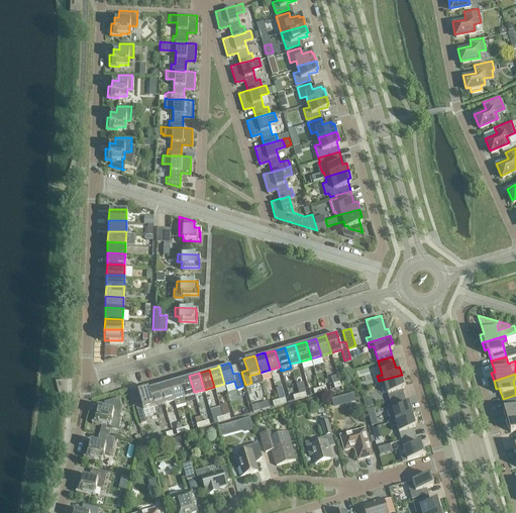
[(385,385),(389,399),(404,395),(400,384),(404,383),(402,375),(379,381),(380,386),(385,385)]
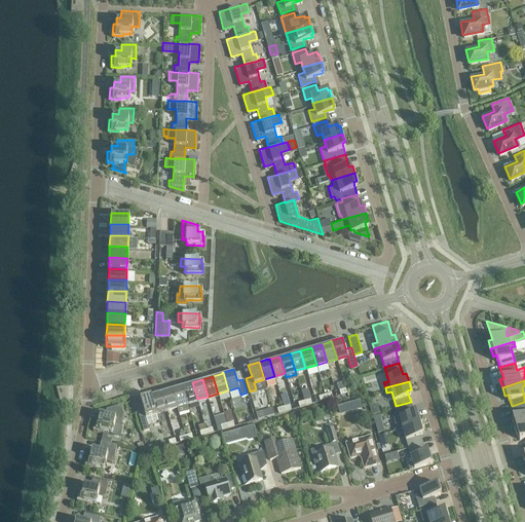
[(192,382),(182,384),(187,402),(197,399),(192,382)]
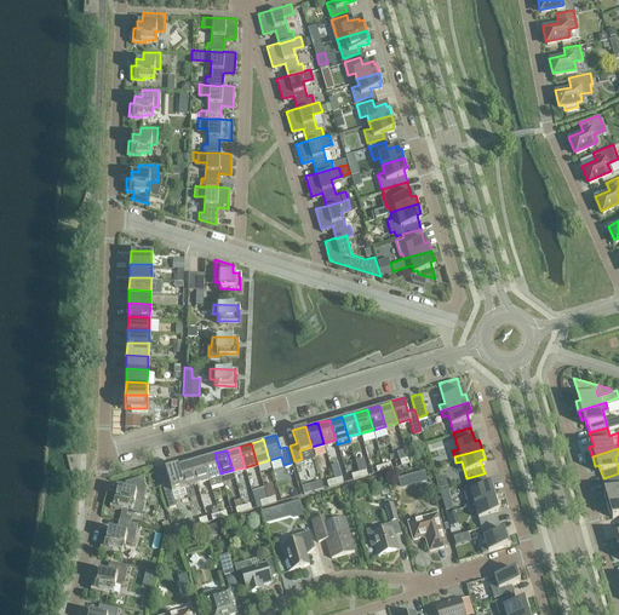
[(215,453),(202,457),(208,477),(210,484),(222,481),(221,473),(215,453)]
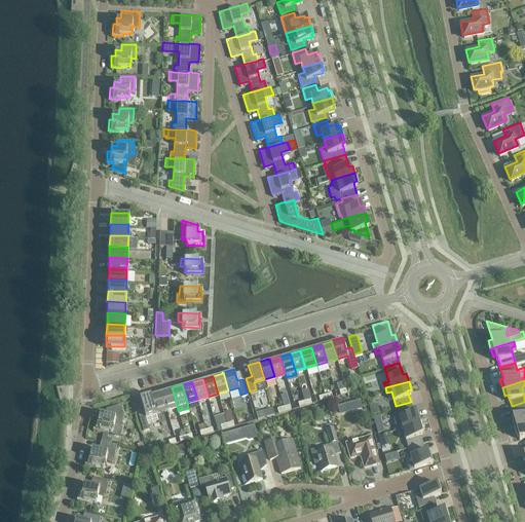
[(172,387),(161,390),(166,408),(177,405),(172,387)]
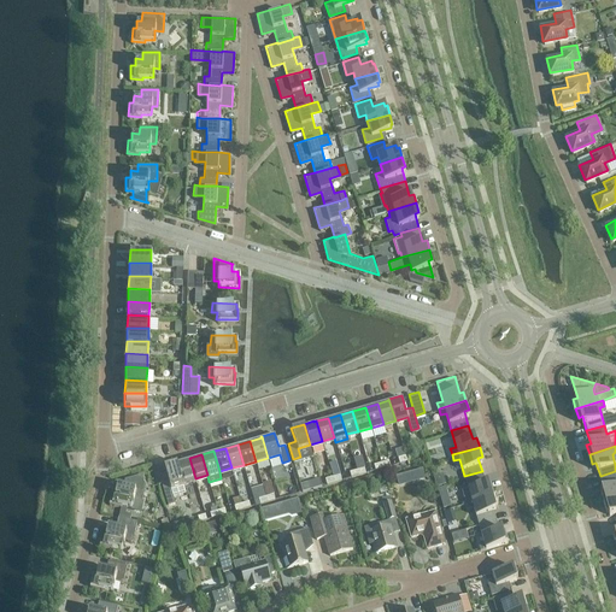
[(195,478),(189,458),(186,459),(186,458),(176,462),(182,482),(183,482),(195,478)]
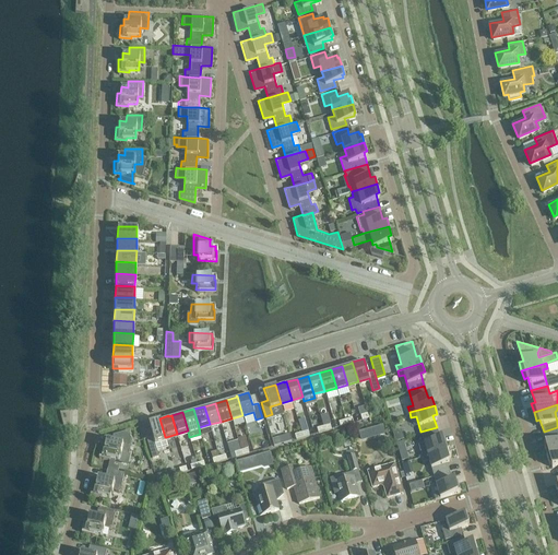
[(165,437),(159,418),(149,422),(152,434),(145,436),(147,441),(152,456),(158,453),(156,447),(168,444),(166,437),(165,437)]
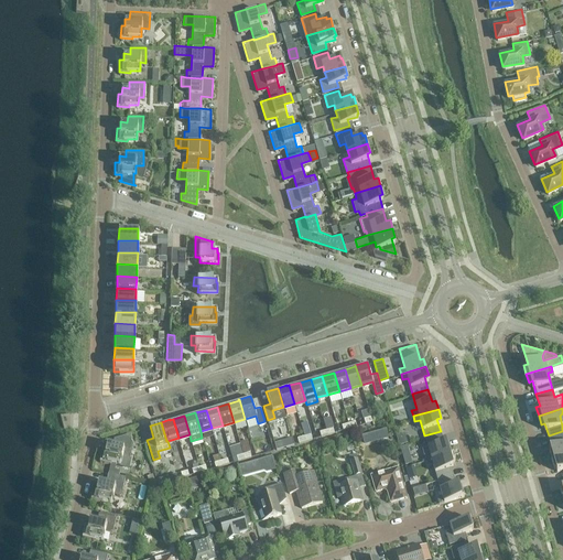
[(386,427),(378,429),(380,438),(388,435),(386,427)]
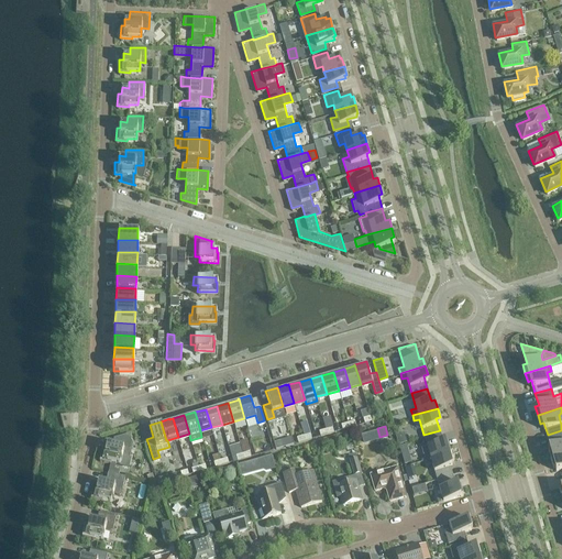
[(101,447),(99,459),(110,461),(110,459),(127,463),(132,441),(129,430),(113,436),(111,442),(107,441),(106,448),(101,447)]
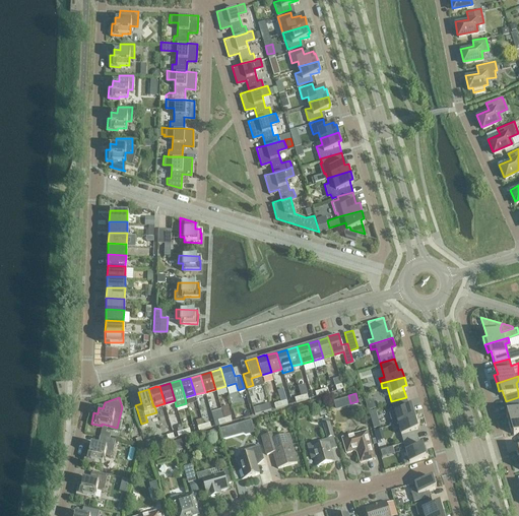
[(389,411),(392,423),(415,415),(412,407),(409,408),(406,397),(391,401),(394,410),(389,411)]
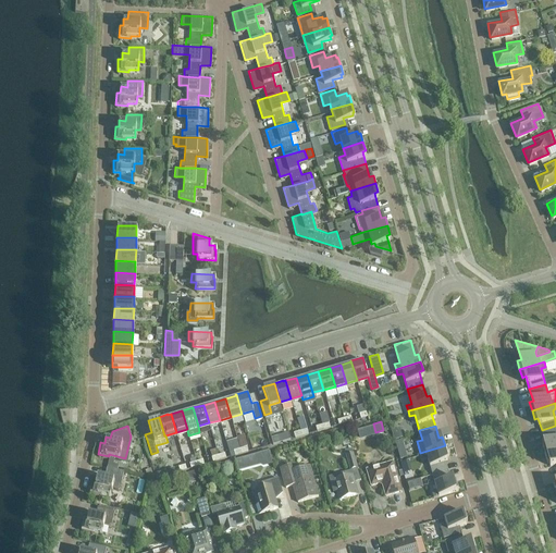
[(555,426),(542,430),(547,452),(555,449),(555,426)]
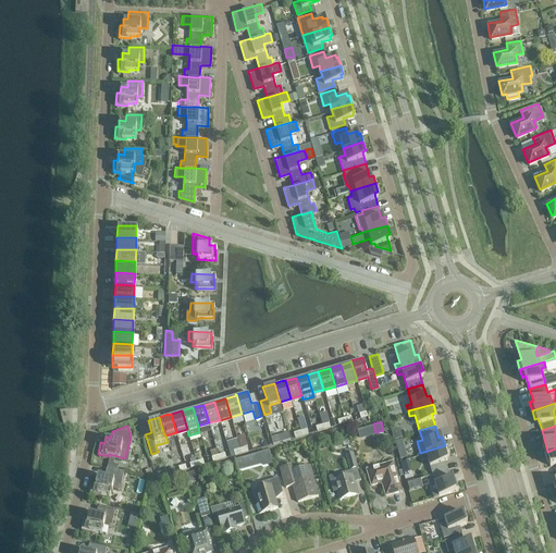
[(427,456),(431,472),(447,467),(444,455),(447,454),(445,445),(420,453),(422,458),(427,456)]
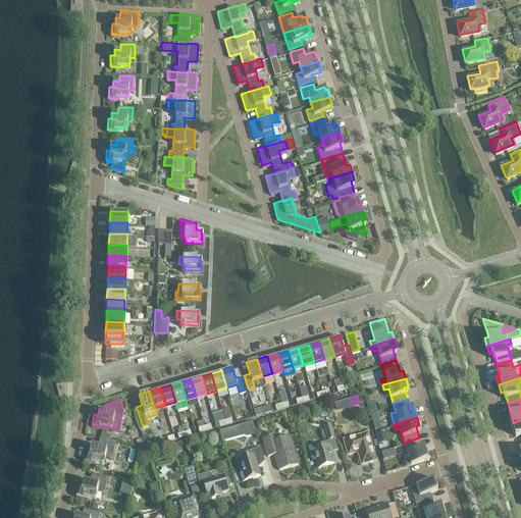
[(520,420),(513,423),(510,424),(512,431),(514,431),(515,433),(520,431),(520,420)]
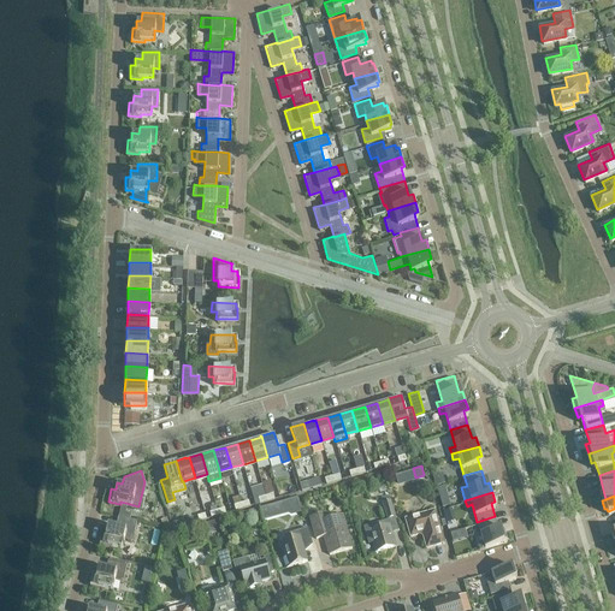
[(383,504),(386,516),(394,514),(390,502),(383,504)]
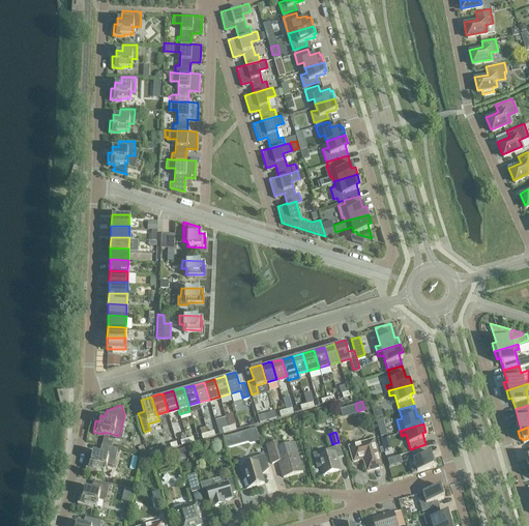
[(363,459),(366,469),(381,464),(373,437),(348,444),(352,459),(361,457),(361,456),(363,457),(364,459),(363,459)]
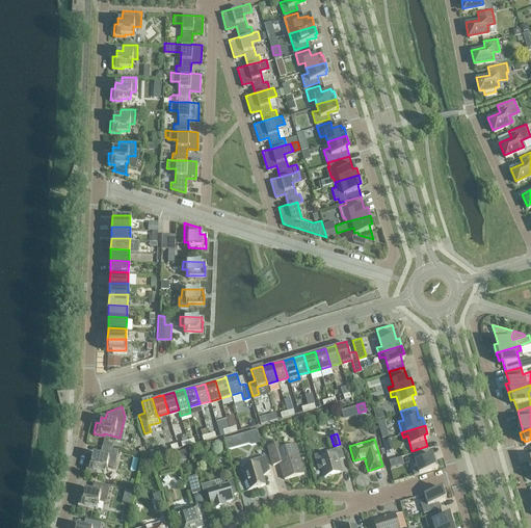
[(279,460),(284,477),(303,471),(295,442),(279,447),(276,441),(266,444),(272,463),(279,460)]
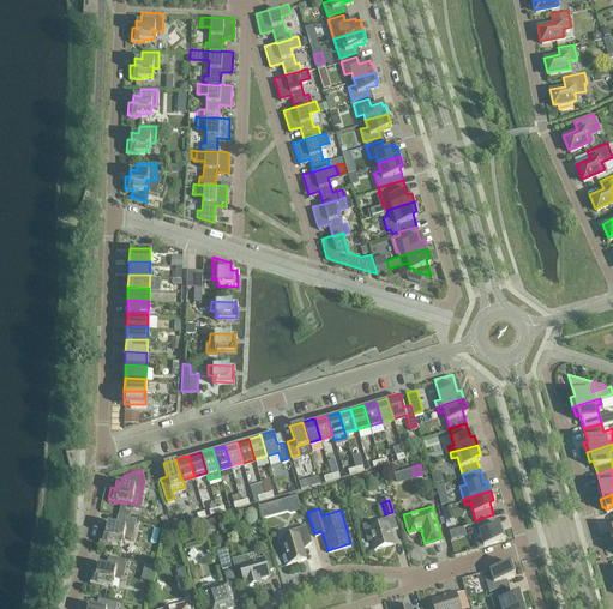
[(98,541),(110,543),(112,541),(121,543),(122,535),(131,536),(136,516),(116,512),(114,523),(107,522),(106,529),(102,528),(98,541)]
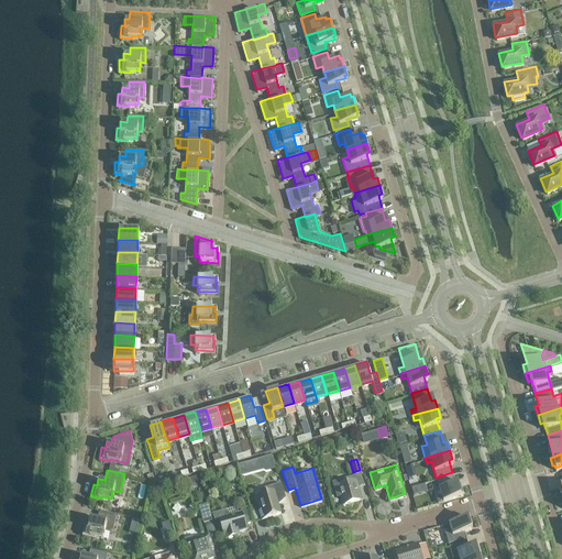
[(360,470),(353,472),(332,478),(337,493),(339,493),(342,502),(359,496),(355,488),(357,488),(357,484),(363,482),(360,470)]
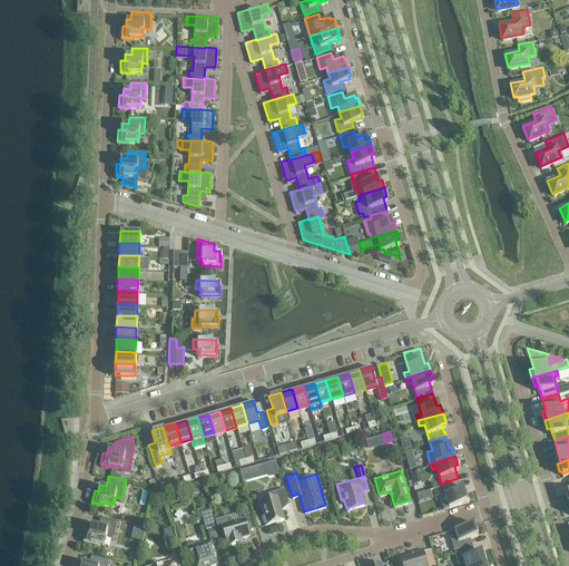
[(458,478),(441,484),(447,499),(441,500),(443,507),(468,499),(466,490),(461,491),(458,478)]
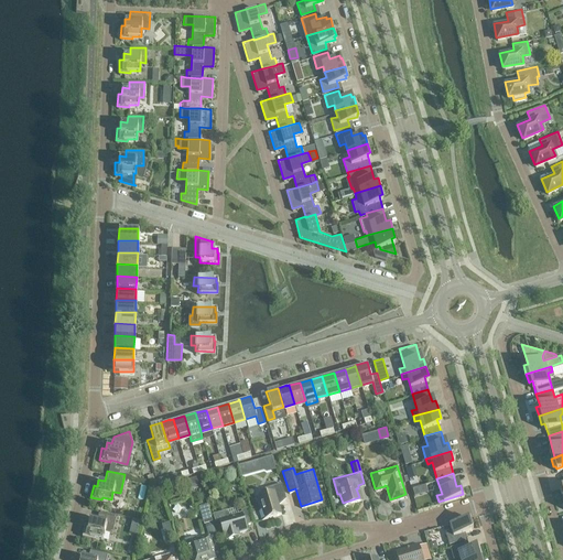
[(260,516),(261,517),(280,512),(277,499),(285,496),(281,481),(263,486),(266,491),(258,493),(261,507),(258,508),(260,516)]
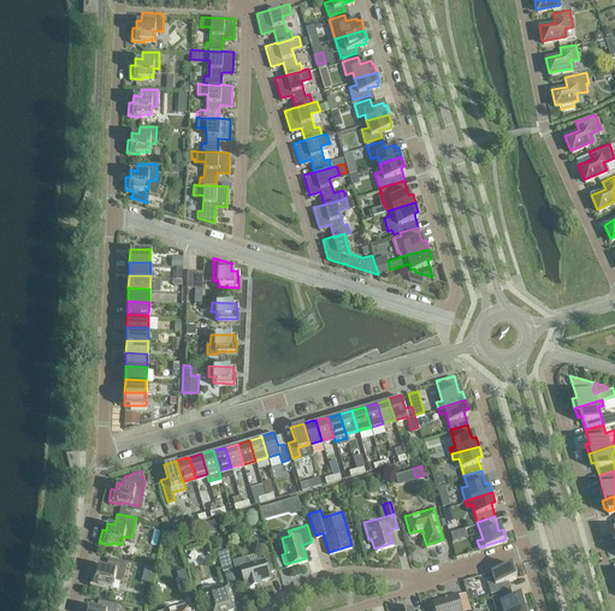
[(217,551),(222,569),(231,567),(225,547),(217,551)]
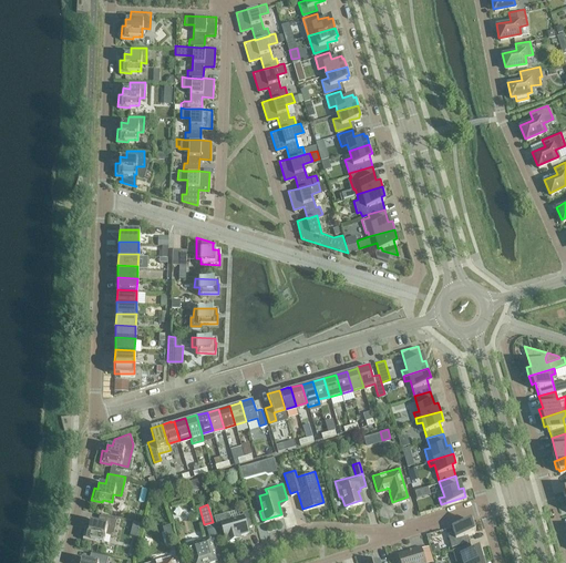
[(215,521),(219,520),(225,538),(226,536),(227,540),(240,536),(239,533),(247,530),(246,525),(253,523),(248,509),(242,511),(243,513),(228,517),(226,511),(213,514),(215,521)]
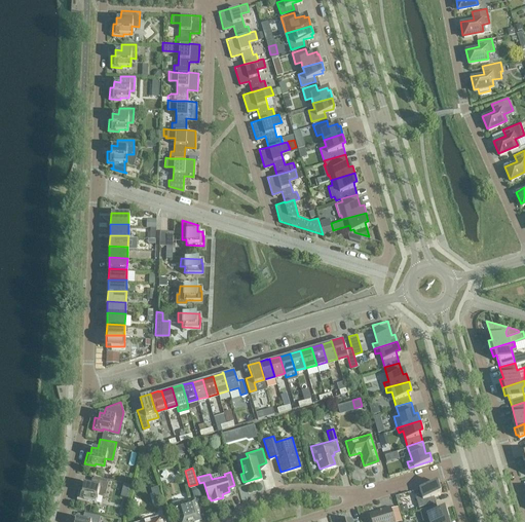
[(76,498),(86,500),(87,499),(96,500),(98,493),(104,494),(108,479),(91,476),(89,483),(83,482),(82,488),(79,487),(76,498)]
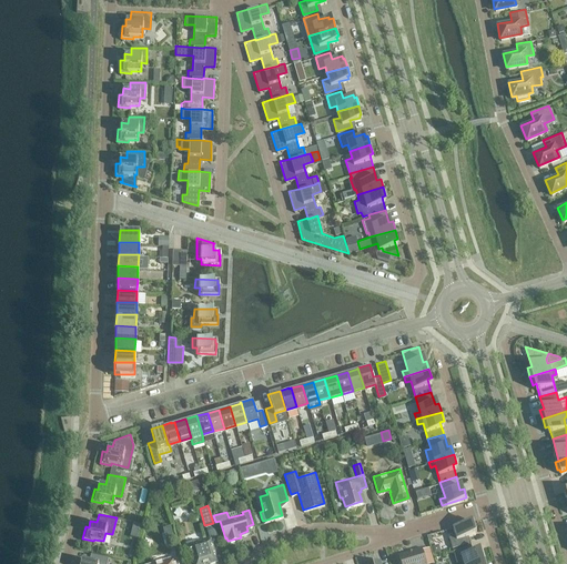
[(452,525),(454,532),(447,534),(452,546),(466,542),(464,535),(474,532),(474,530),(475,529),(473,520),(452,525)]
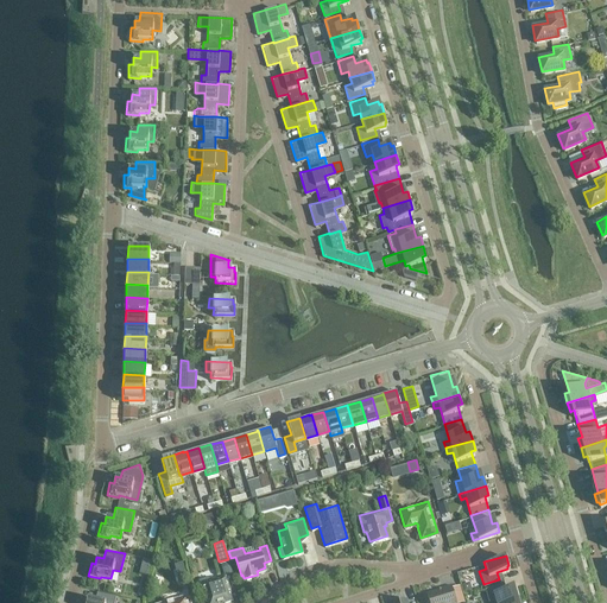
[(204,591),(208,602),(214,602),(232,598),(225,575),(212,578),(210,576),(197,579),(201,592),(204,591)]
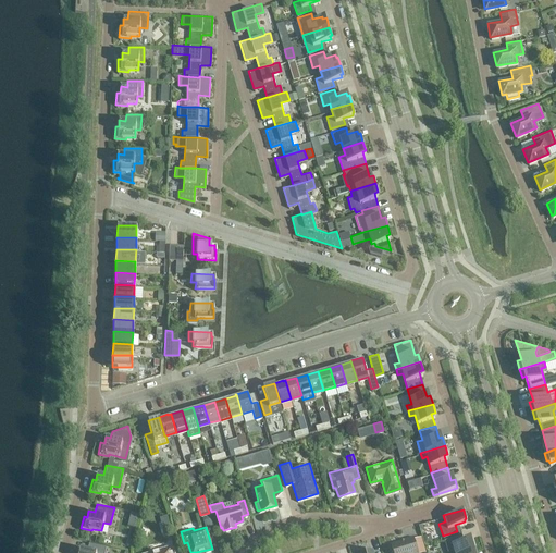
[(453,548),(454,552),(456,552),(474,548),(472,539),(470,540),(470,537),(460,540),(458,533),(443,538),(447,550),(453,548)]
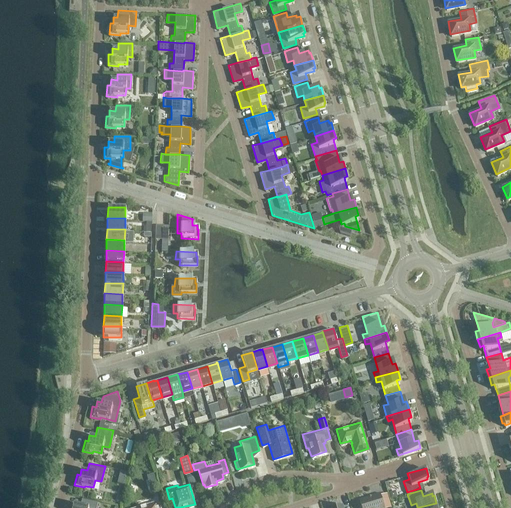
[(361,507),(384,507),(379,491),(358,497),(360,504),(359,507),(361,507)]
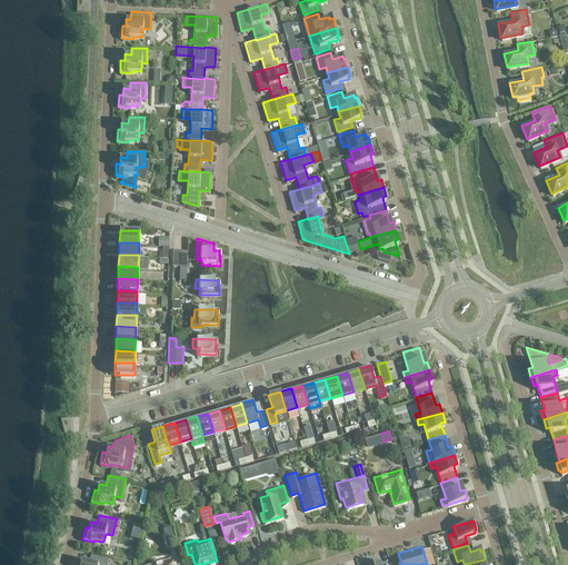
[(106,564),(108,556),(90,553),(88,562),(82,559),(80,564),(106,564)]
